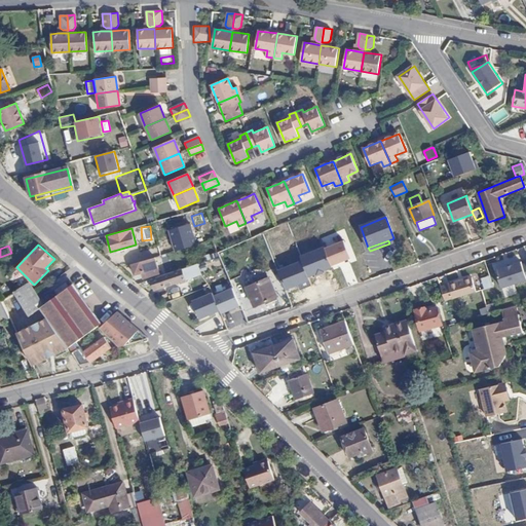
[(493,263),(500,288),(525,279),(525,257),(522,258),(520,250),(501,256),(502,260),(493,263)]
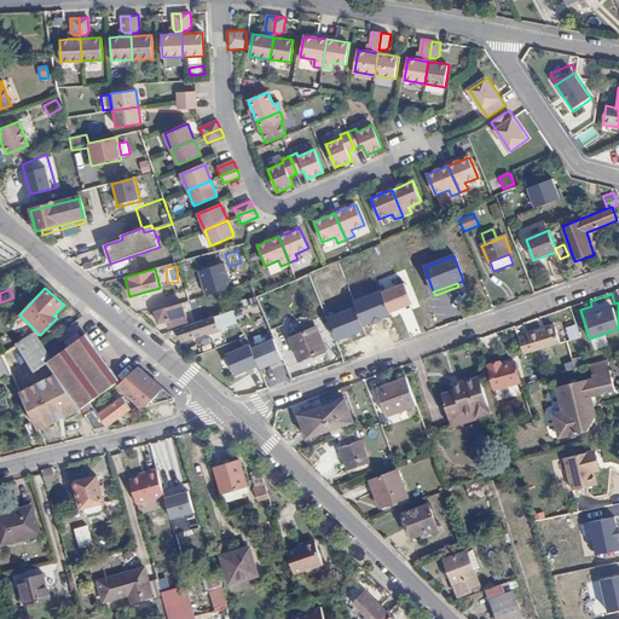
[(237,322),(262,313),(258,302),(232,311),(237,322)]
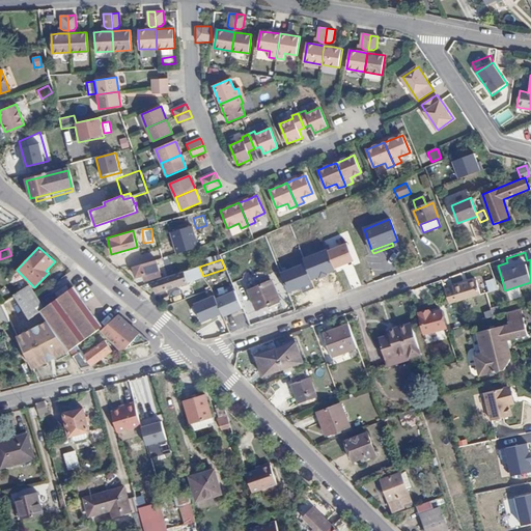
[(157,260),(132,268),(136,278),(142,276),(144,282),(161,277),(157,260)]
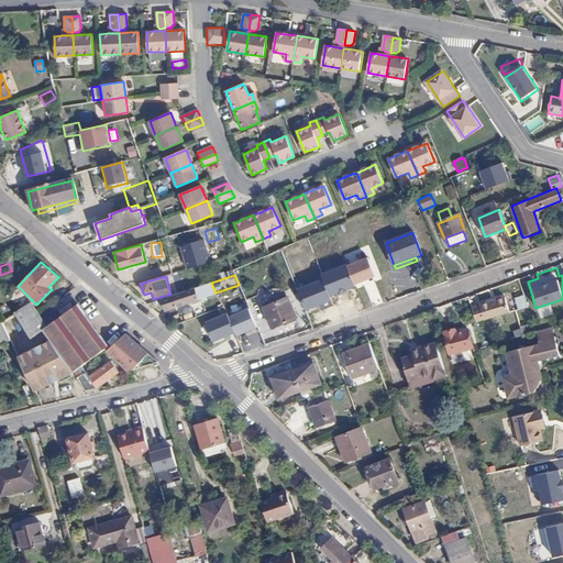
[(211,283),(161,300),(165,311),(199,300),(199,299),(216,294),(216,293),(211,283)]
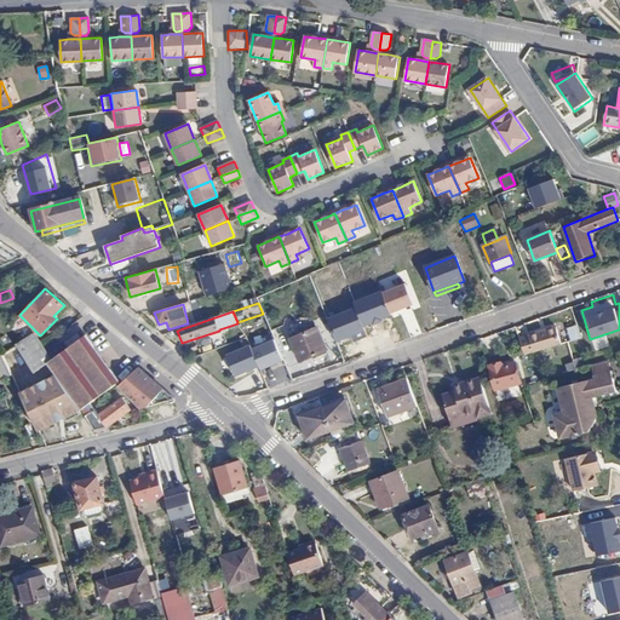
[(412,311),(402,315),(411,338),(422,333),(412,311)]
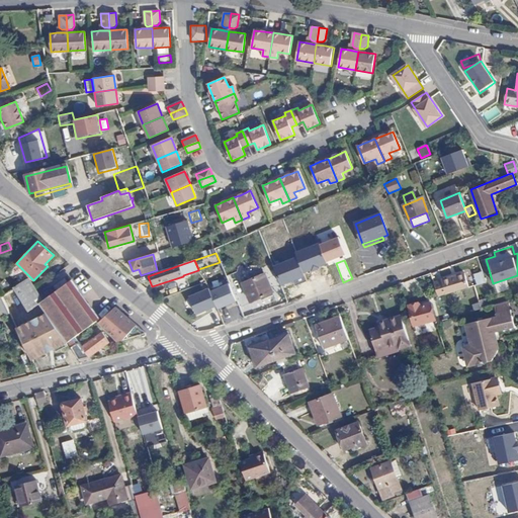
[(290,271),(278,276),(284,292),(292,289),(291,286),(313,278),(310,270),(292,276),(290,271)]
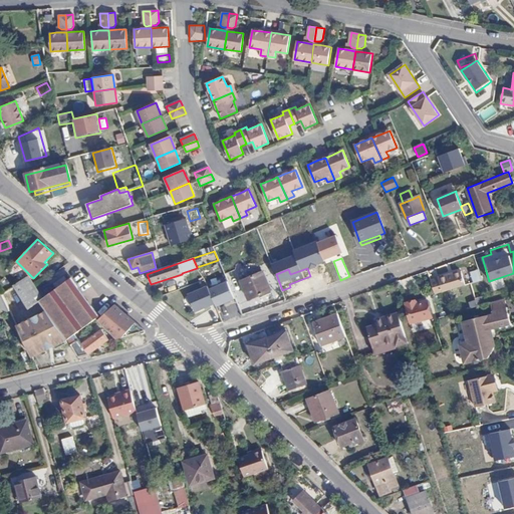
[(483,280),(479,270),(471,272),(475,283),(483,280)]
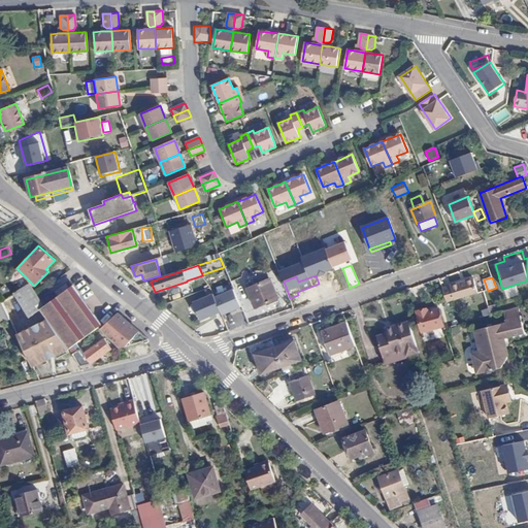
[(270,279),(246,290),(255,308),(278,298),(270,279)]
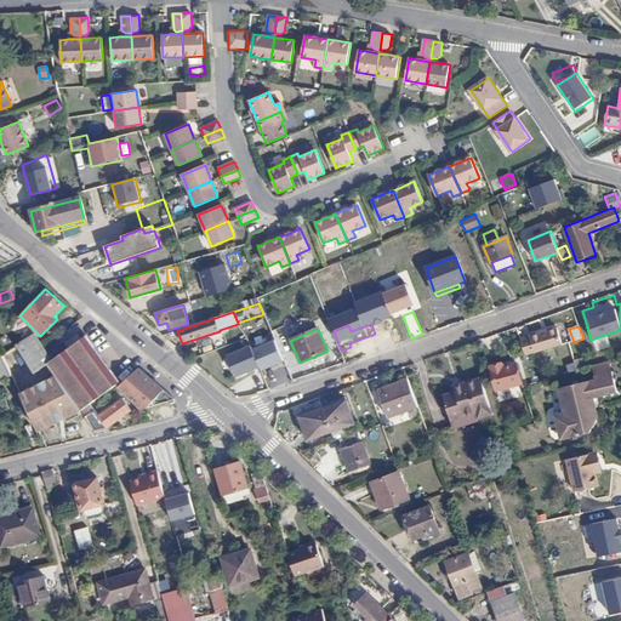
[(557,329),(519,340),(524,353),(560,342),(557,329)]
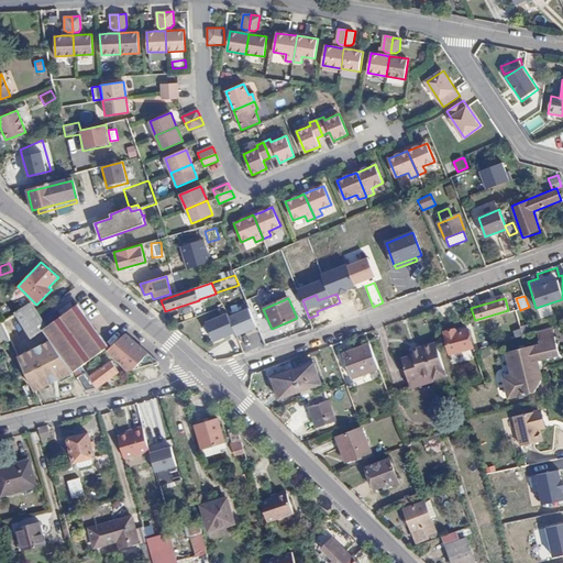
[(50,339),(73,373),(77,368),(81,366),(105,350),(108,348),(78,305),(46,328),(37,312),(34,308),(31,302),(14,312),(30,338),(43,330),(50,339)]
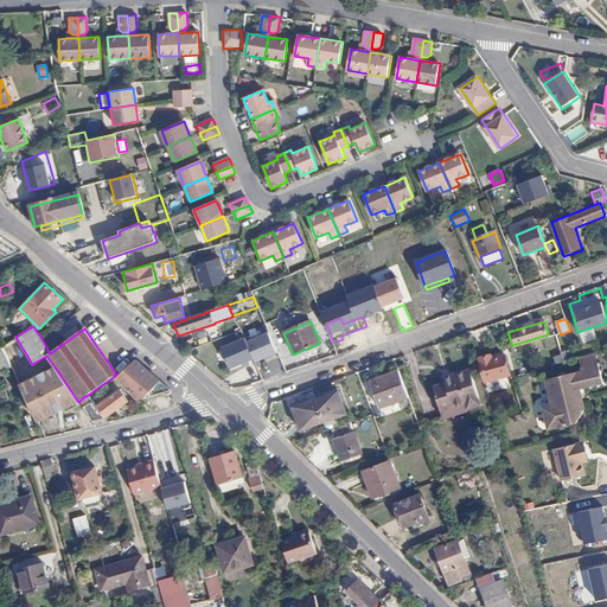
[(280,362),(274,347),(263,351),(269,366),(280,362)]
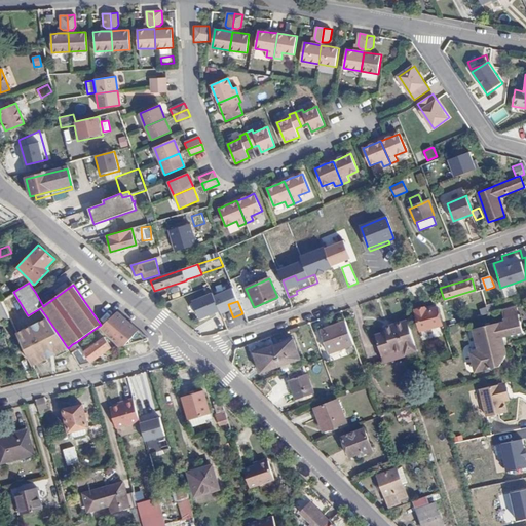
[(485,305),(487,314),(495,311),(493,303),(485,305)]
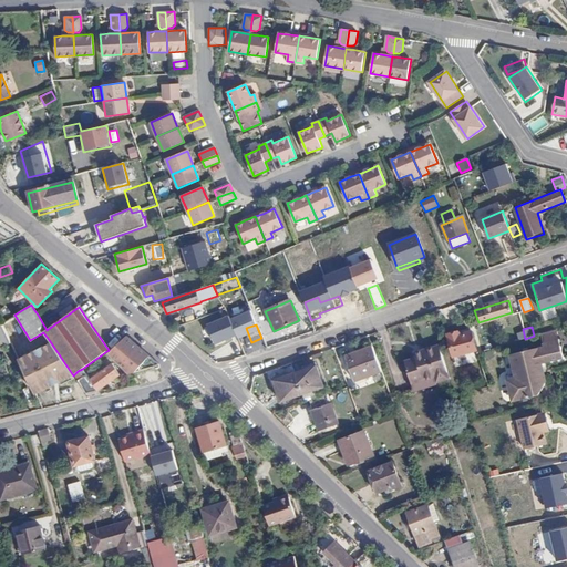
[(459,330),(446,334),(452,357),(476,350),(471,331),(460,334),(459,330)]
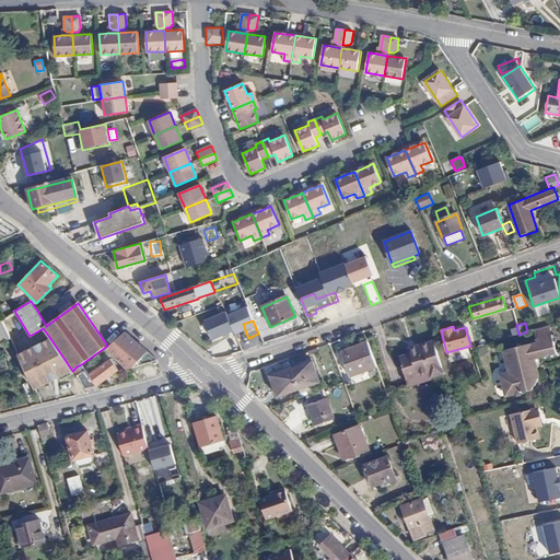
[(533,330),(534,339),(551,335),(549,326),(533,330)]
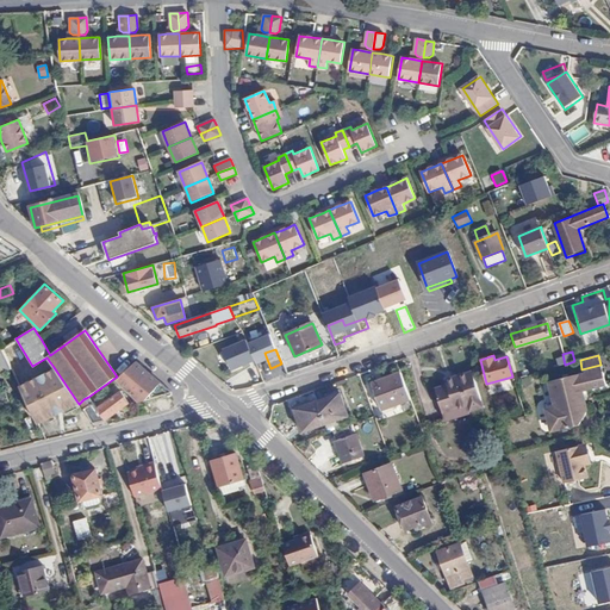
[(116,380),(137,403),(172,394),(136,362),(116,380)]
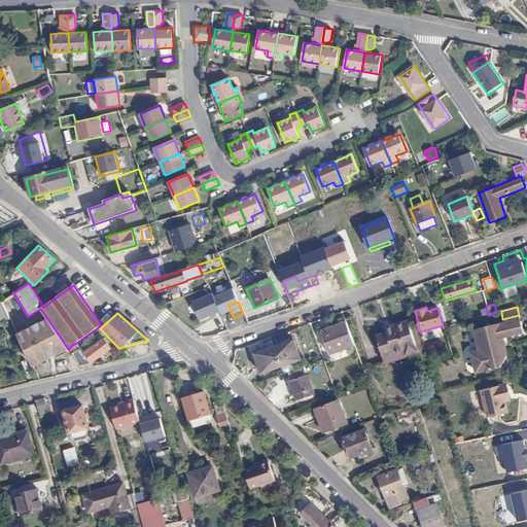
[(472,330),(478,352),(504,346),(502,338),(523,334),(519,315),(502,319),(503,322),(472,330)]
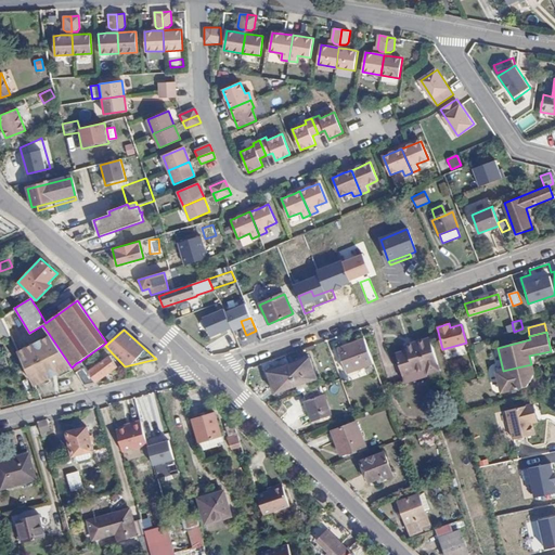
[(35,341),(56,375),(72,368),(49,334),(35,341)]
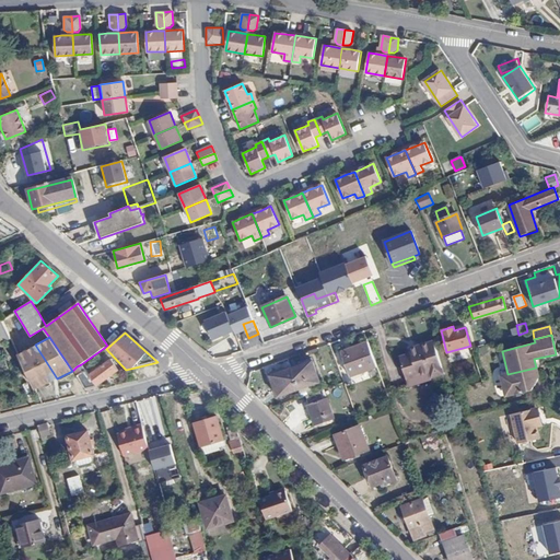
[(422,349),(411,352),(399,357),(408,386),(444,374),(433,340),(421,343),(422,349)]
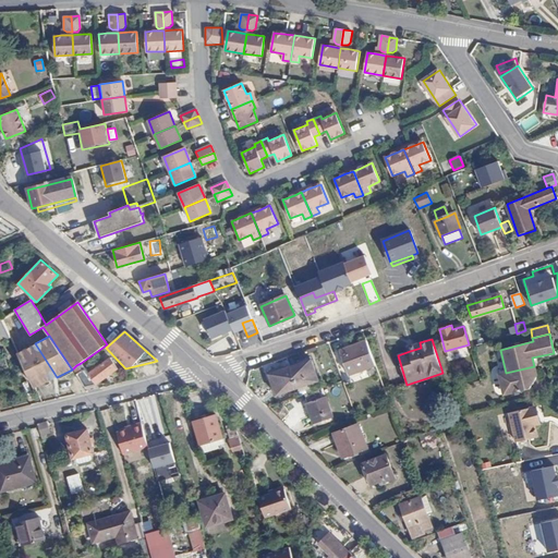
[(375,366),(365,340),(339,350),(349,376),(375,366)]
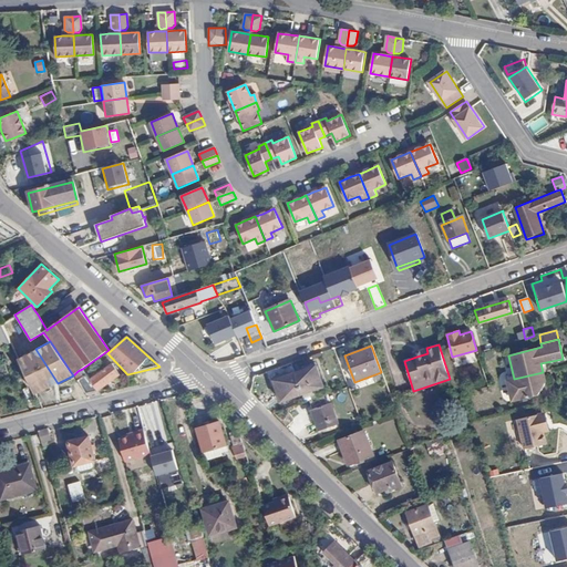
[(414,351),(416,357),(428,353),(426,348),(414,351)]
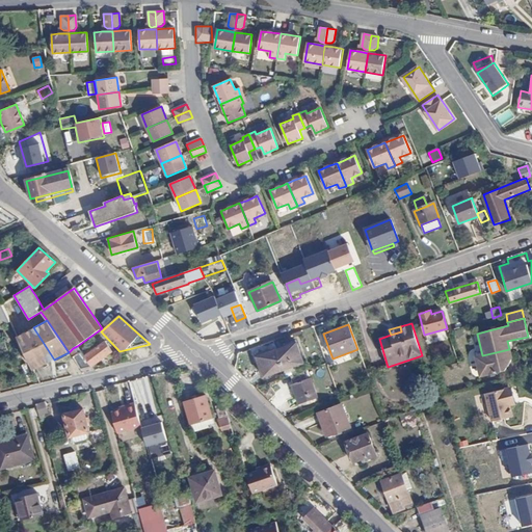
[(17,338),(32,370),(54,360),(33,327),(17,338)]
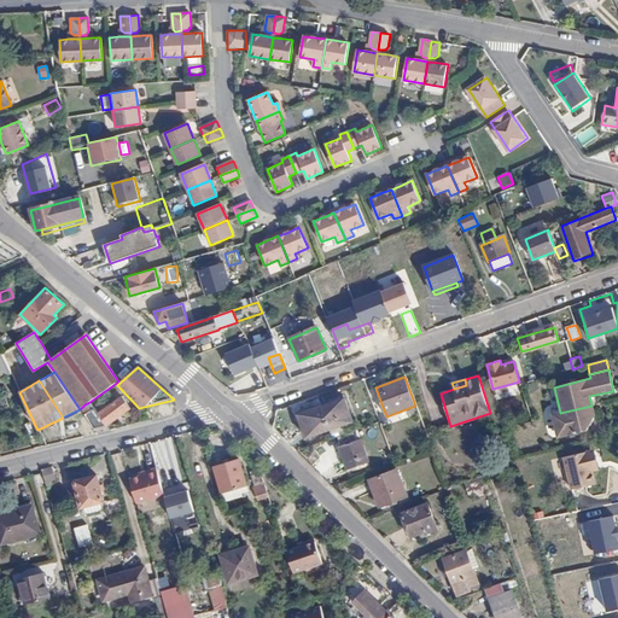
[(98,414),(106,426),(130,408),(122,396),(98,414)]
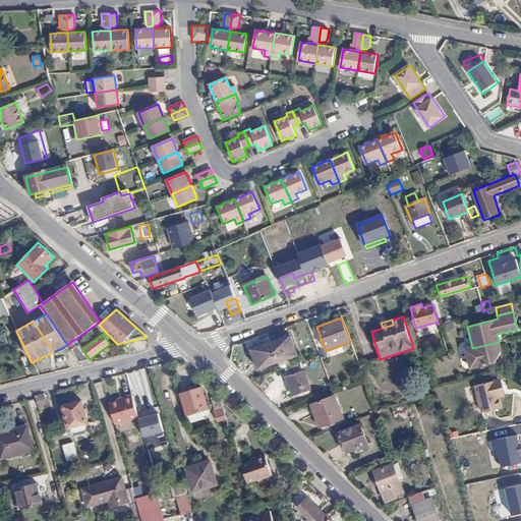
[(290,336),(251,350),(258,369),(297,355),(290,336)]
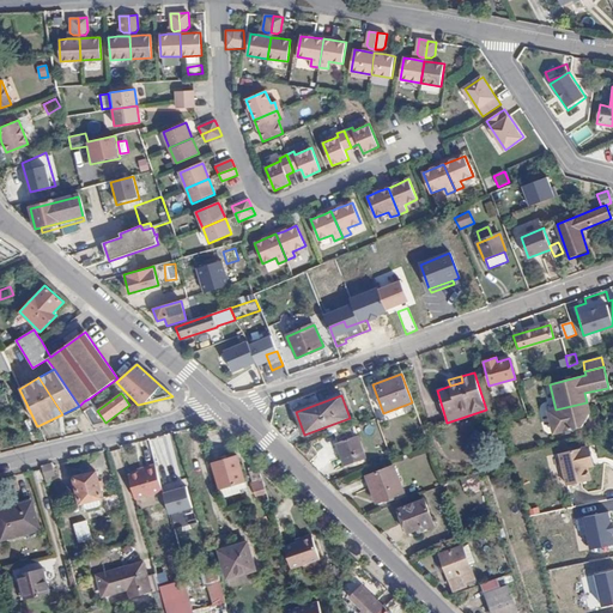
[(556,410),(547,412),(552,431),(560,429),(562,432),(581,428),(589,413),(587,402),(556,410)]
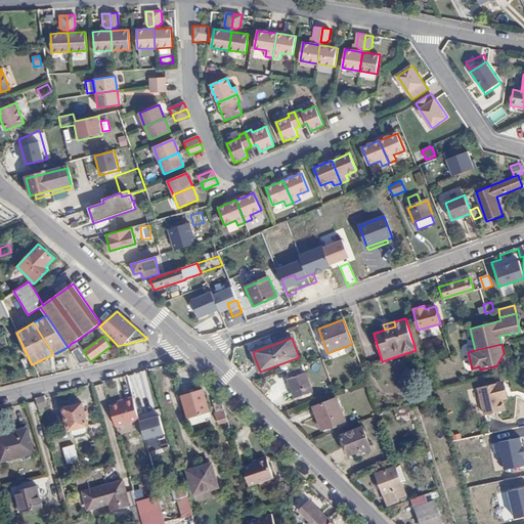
[(71,352),(79,363),(90,361),(83,351),(79,346),(71,352)]
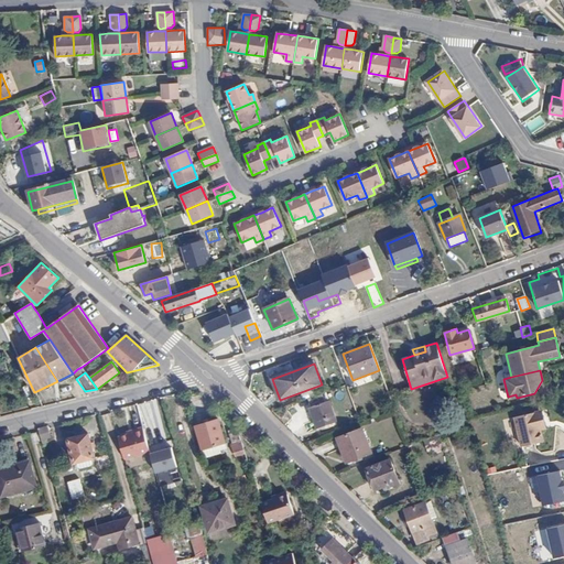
[(329,401),(308,409),(316,429),(337,422),(329,401)]
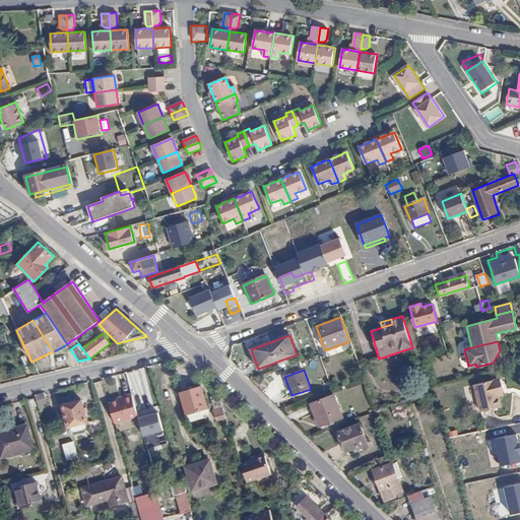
[(499,382),(473,388),(479,413),(501,409),(499,399),(503,398),(499,382)]
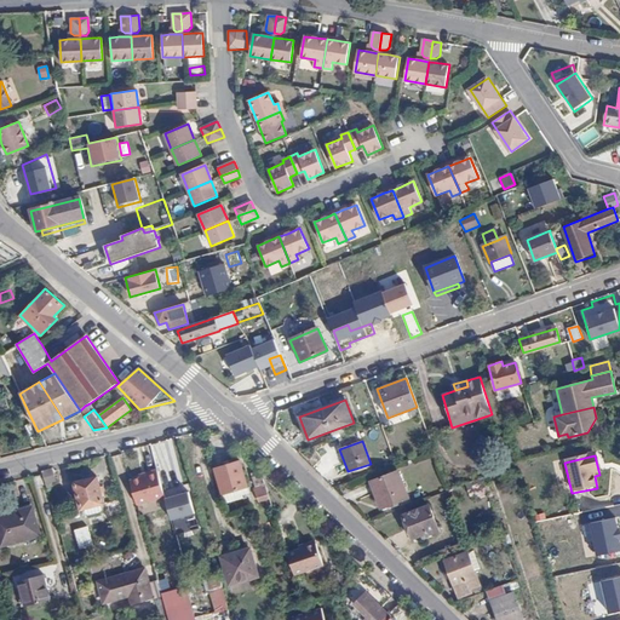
[(222,494),(247,487),(240,461),(214,469),(222,494)]
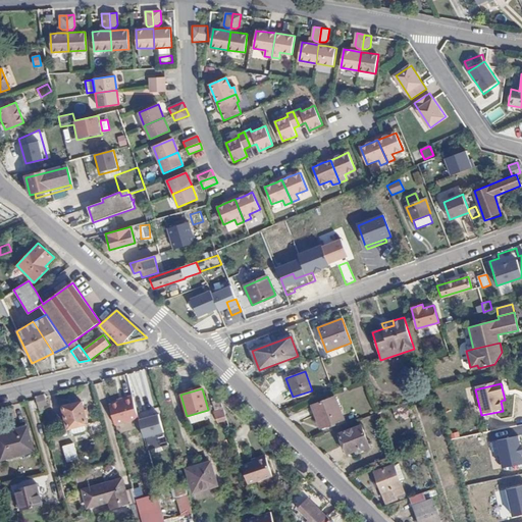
[(47,405),(44,395),(35,398),(38,408),(47,405)]
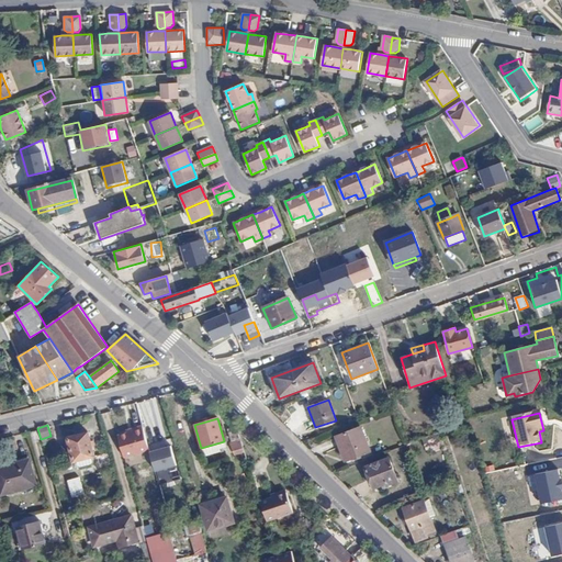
[(148,451),(144,426),(117,430),(122,457),(148,451)]
